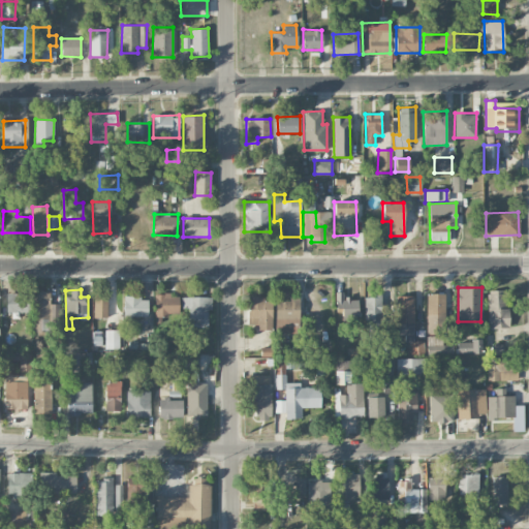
[(507,290),(488,290),(489,329),(508,329),(507,290)]
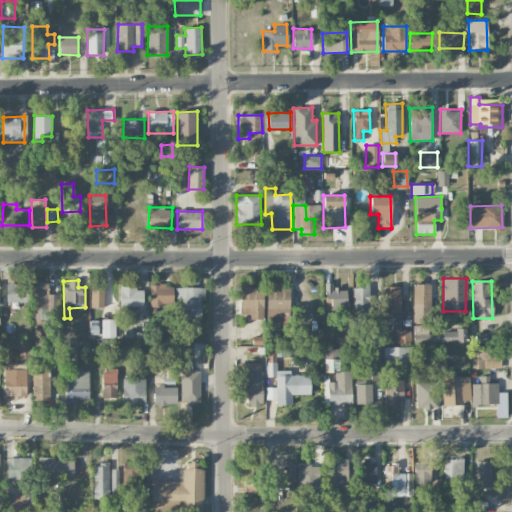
[(56,304),(56,294),(47,294),(47,282),(34,282),(35,305),(56,304)]
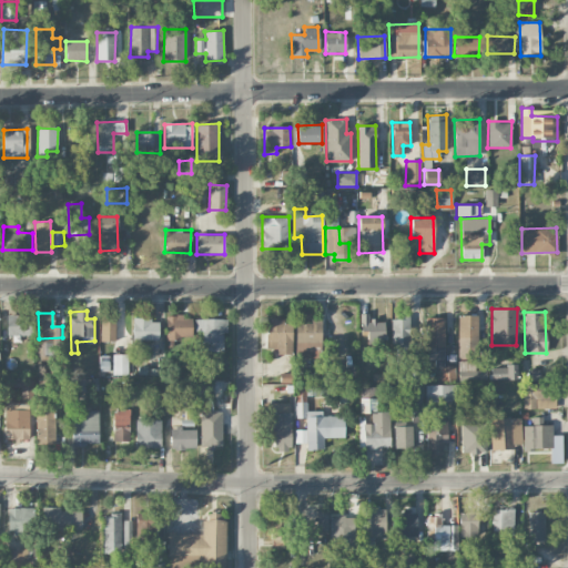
[(384,320),(369,320),(369,313),(361,314),(361,332),(367,332),(367,344),(384,343),(384,320)]
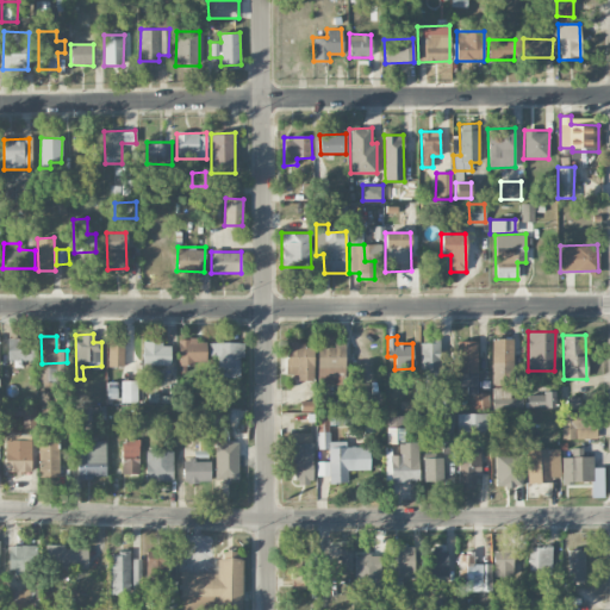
[(7,360),(35,360),(35,338),(7,338),(7,360)]
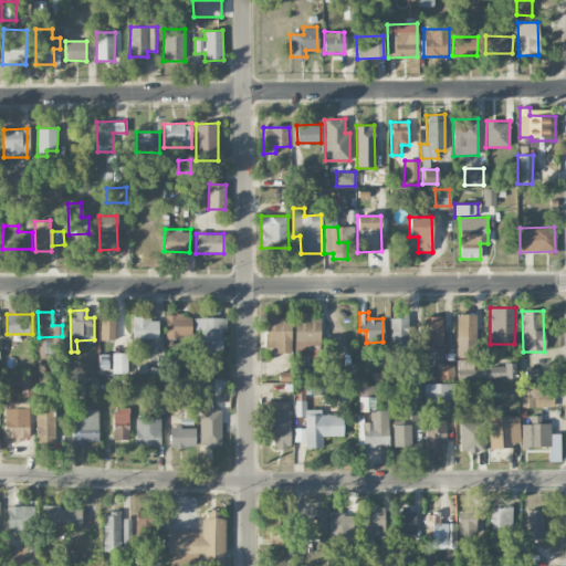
[(457,357),(474,358),(475,314),(457,314),(457,357)]
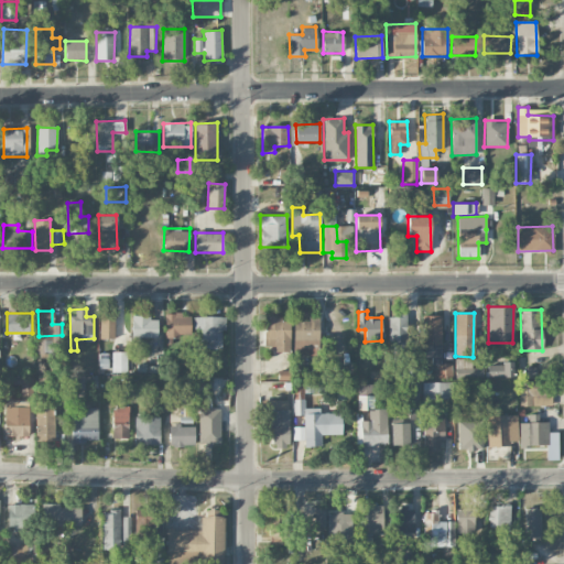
[(165,314),(165,336),(191,336),(191,314),(165,314)]
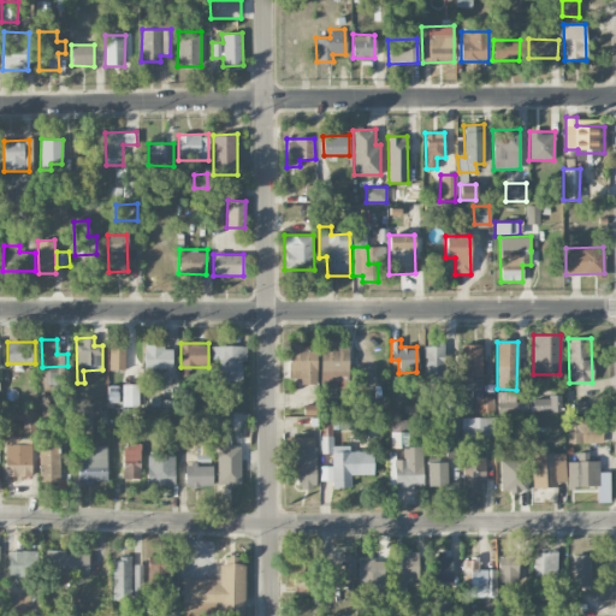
[(108,345),(110,371),(125,369),(125,344),(108,345)]
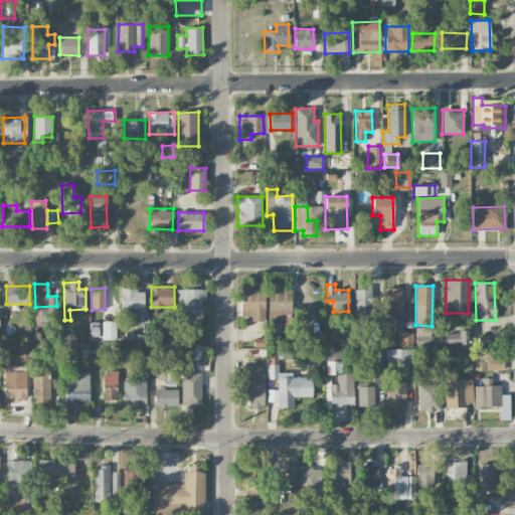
[(385,289),(385,327),(394,326),(395,332),(403,332),(402,288),(385,289)]
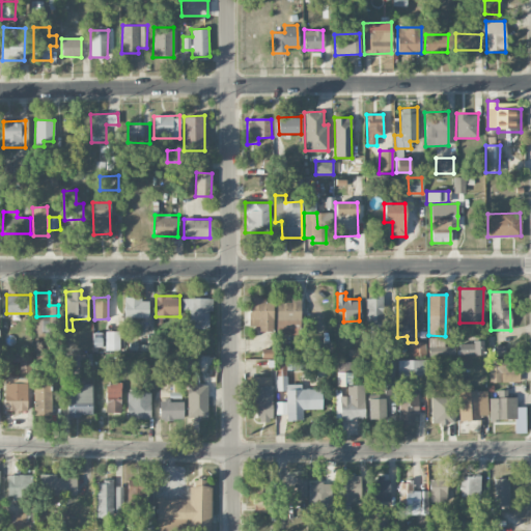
[(208,328),(208,311),(213,311),(213,298),(182,299),(182,310),(190,310),(190,328),(208,328)]
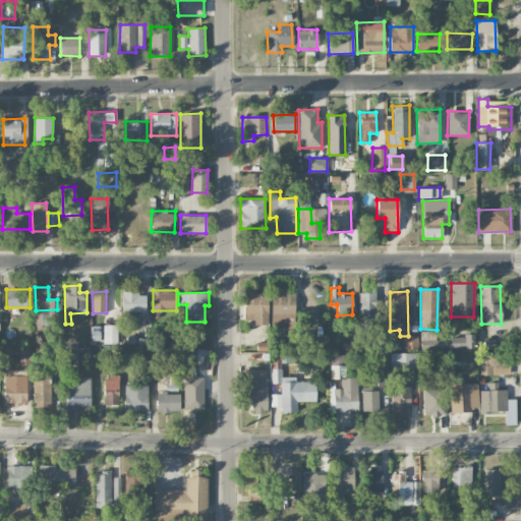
[(377,292),(359,293),(360,326),(378,325),(377,292)]
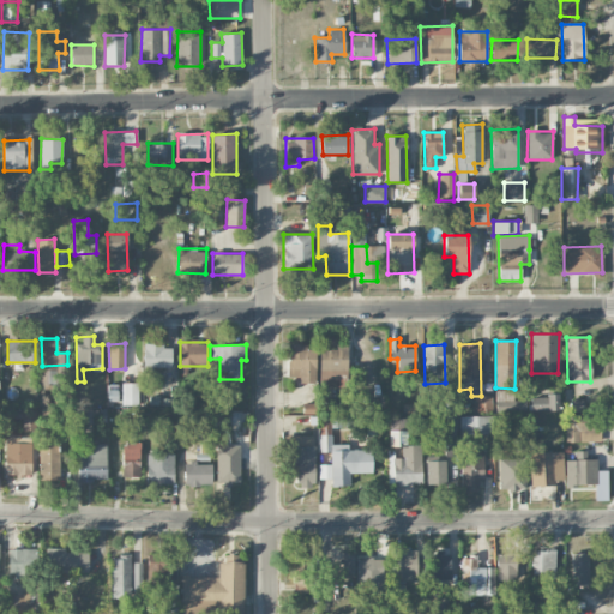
[(170,368),(172,345),(144,345),(143,368),(170,368)]
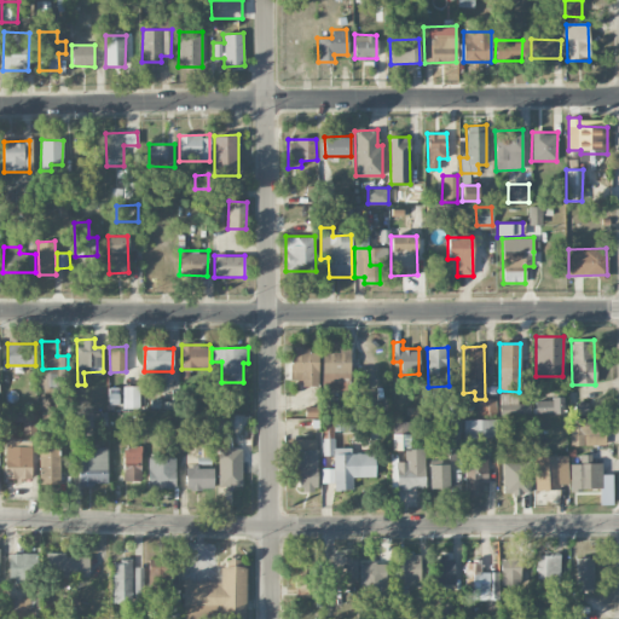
[(290,380),(301,380),(301,386),(318,386),(318,348),(289,350),(290,380)]
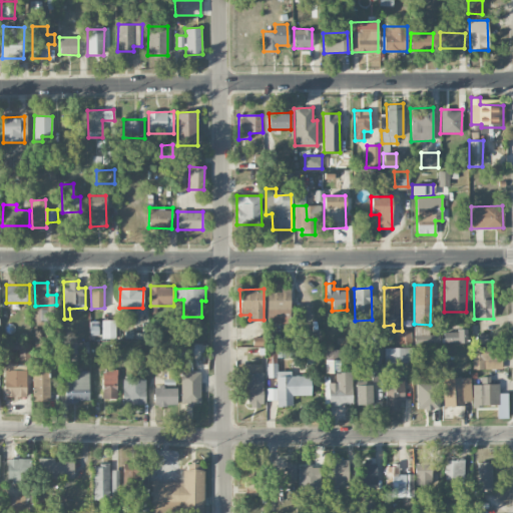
[(267,291),(268,323),(291,323),(290,291),(267,291)]
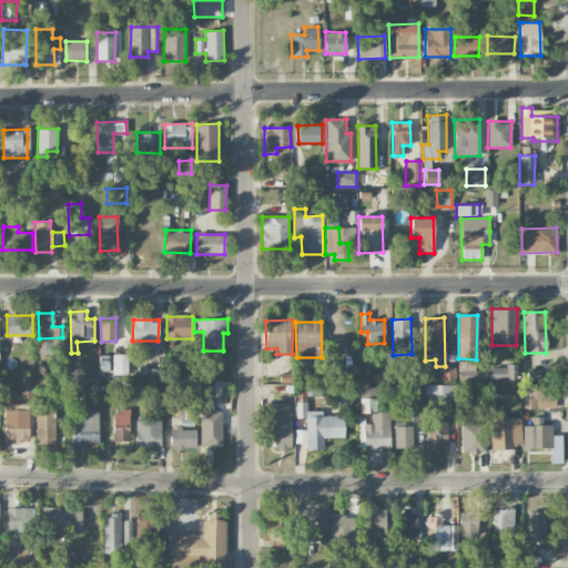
[(113,354),(113,374),(128,374),(128,354),(113,354)]
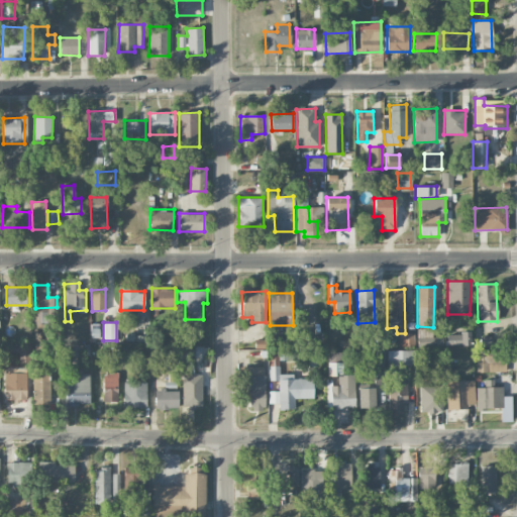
[(447,346),(470,345),(470,332),(446,333),(447,346)]
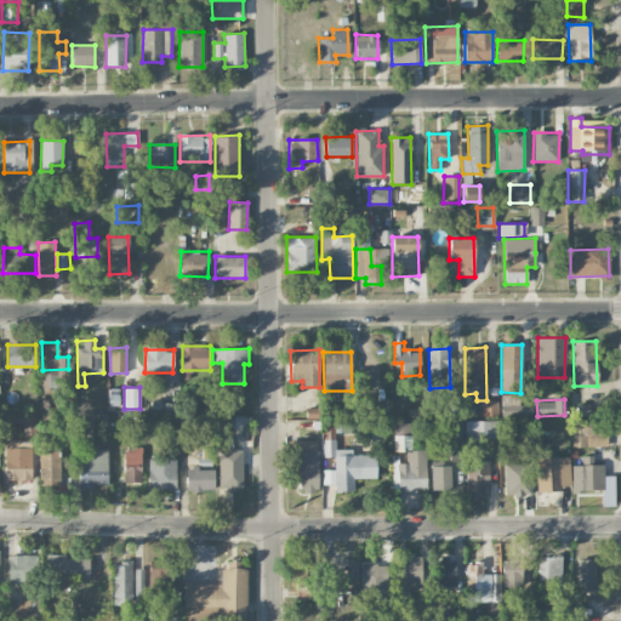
[(460,403),(445,404),(446,417),(460,416),(460,403)]
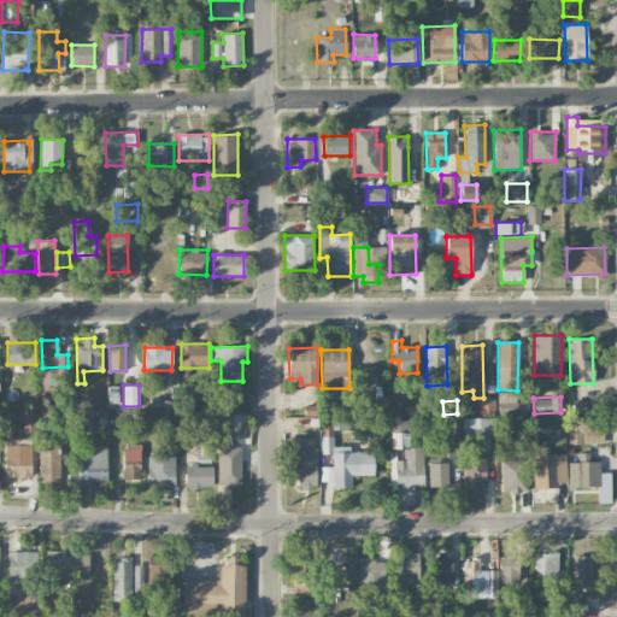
[(500,413),(521,412),(521,403),(499,404),(500,413)]
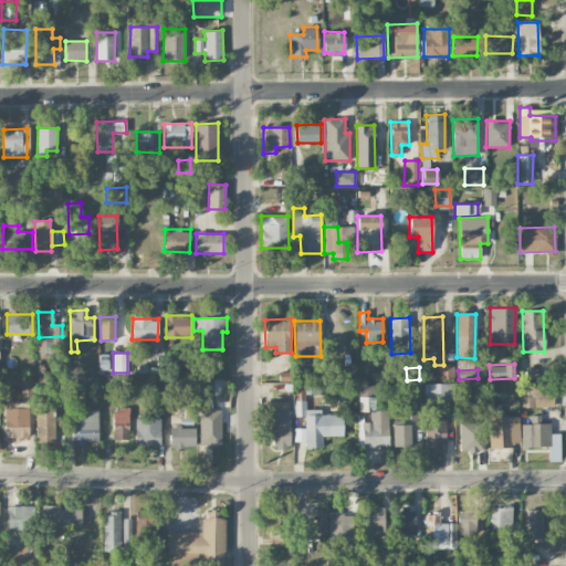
[(521,396),(549,397),(549,383),(522,381),(521,396)]
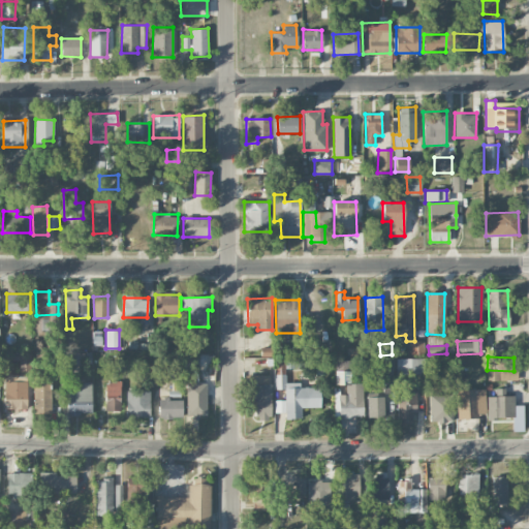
[(424,359),(396,359),(396,374),(424,374),(424,359)]
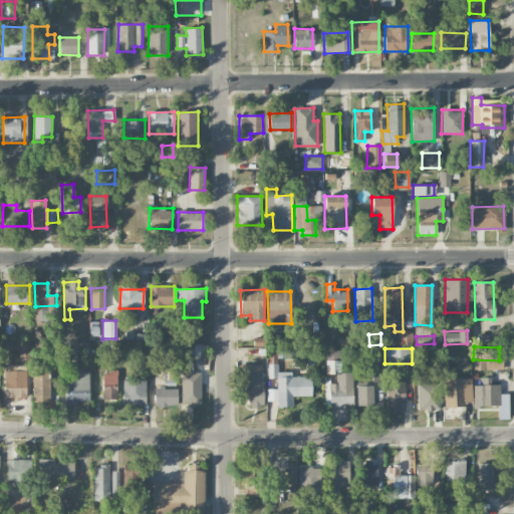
[(311,376),(291,376),(291,371),(278,371),(277,357),(290,357),(290,349),(267,349),(268,377),(277,377),(277,390),(274,390),(274,396),(268,396),(268,401),(277,401),(277,407),(293,407),(292,396),(312,396),(311,376)]
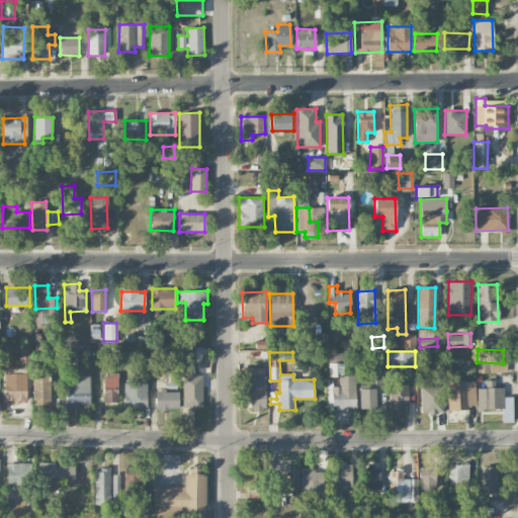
[(328,364),(343,365),(344,353),(329,353),(328,364)]
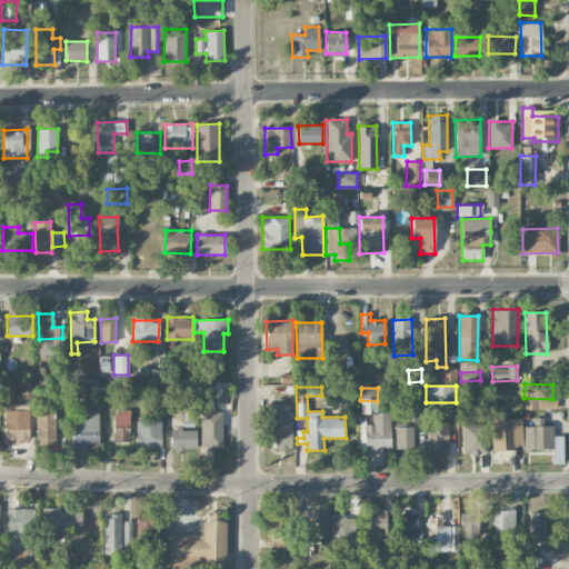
[(422,396),(412,396),(411,412),(421,412),(422,396)]
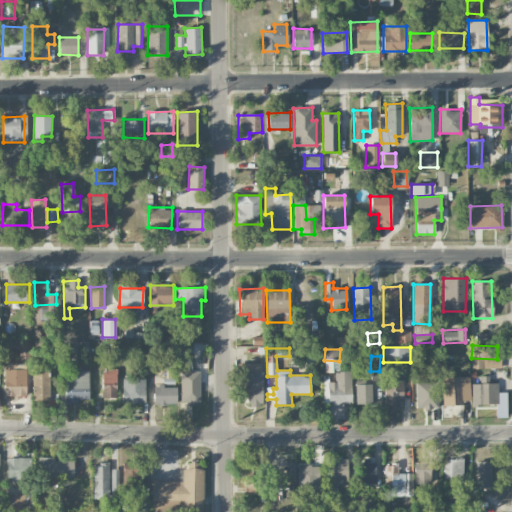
[(26,397),(26,364),(5,363),(4,397),(26,397)]
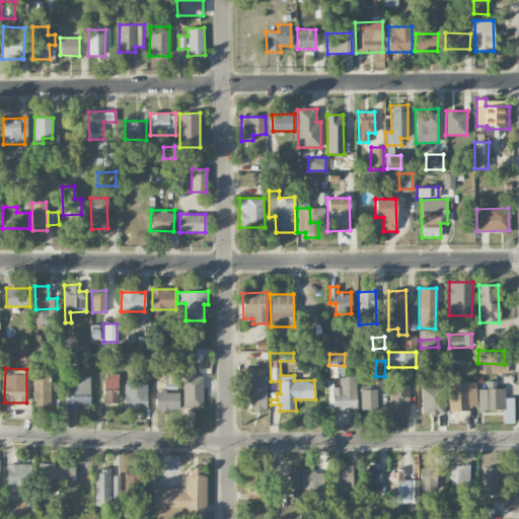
[(266,368),(243,368),(243,393),(250,393),(250,412),(267,411),(266,368)]
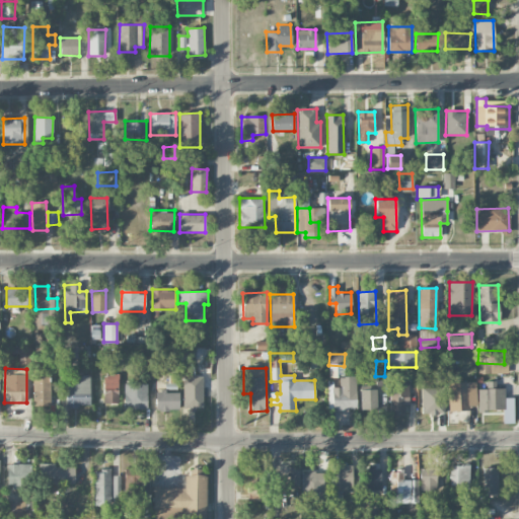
[(119,375),(103,374),(103,402),(119,403),(119,375)]
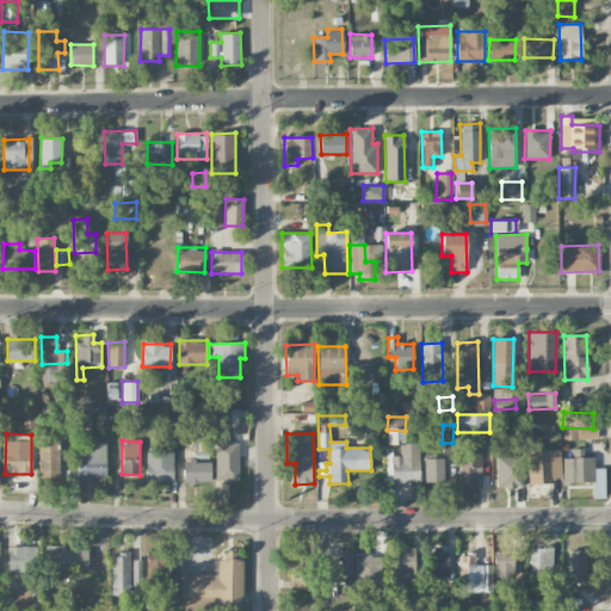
[(38,443),(39,479),(59,477),(57,442),(38,443)]
